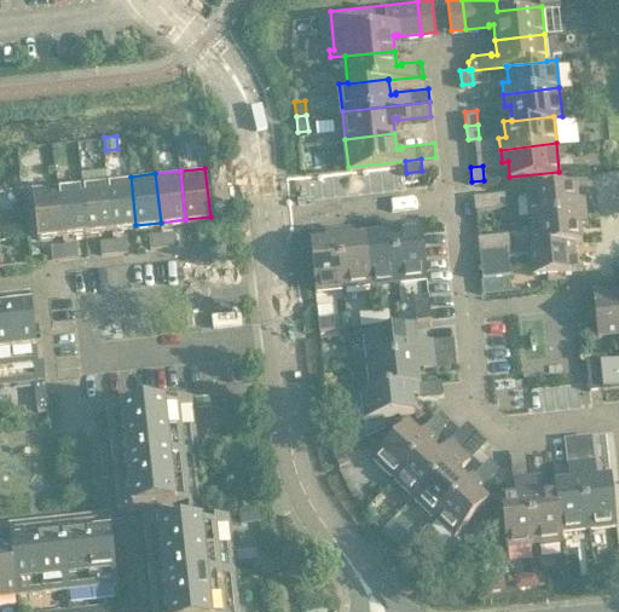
[(111,227),(136,225),(131,177),(106,179),(111,227)]
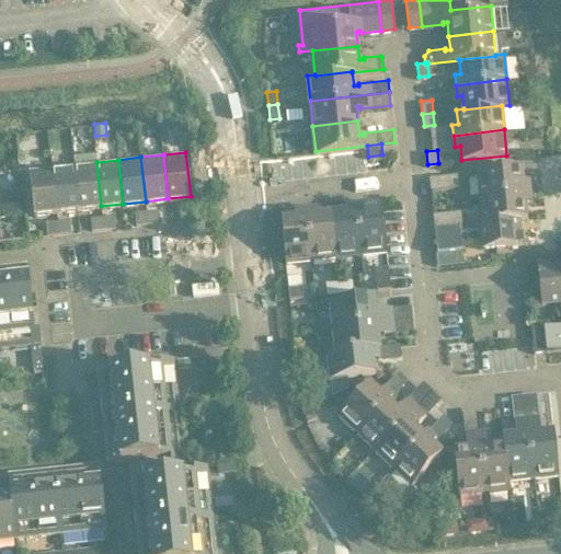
[(75,164),(79,208),(101,206),(96,162),(75,164)]
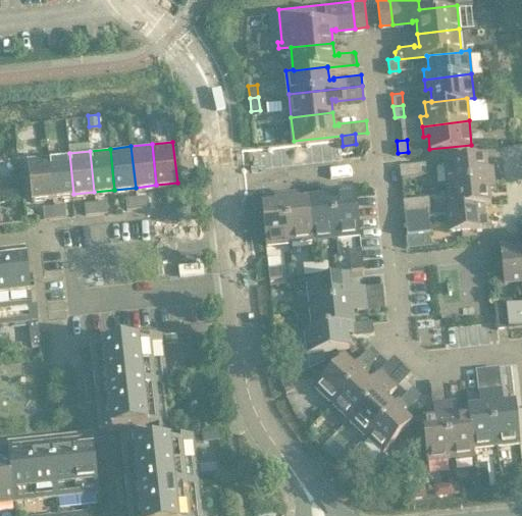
[(53,196),(73,194),(69,153),(48,155),(53,196)]
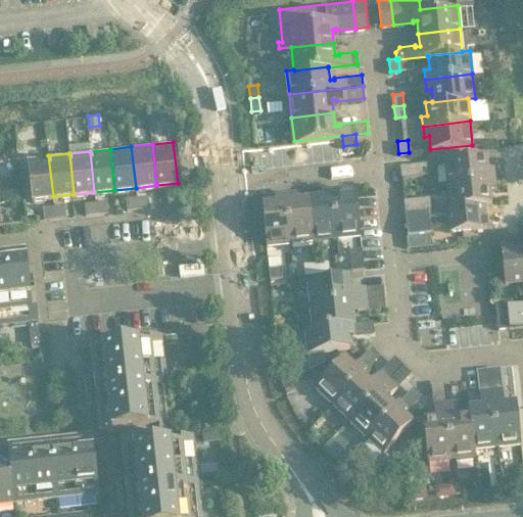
[(182,169),(192,168),(191,154),(180,155),(182,169)]
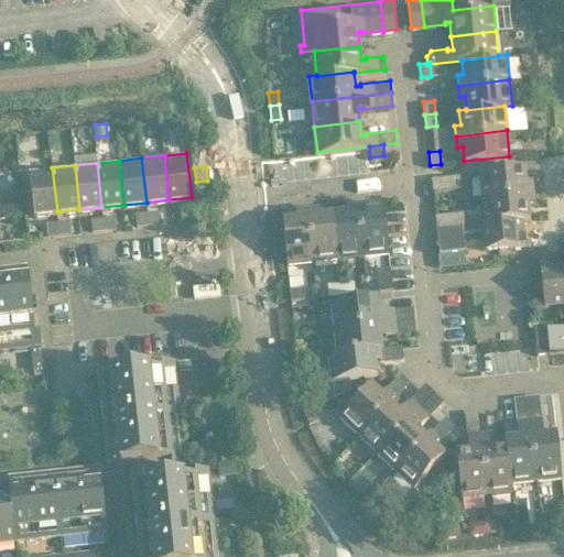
[(479,171),(483,196),(533,190),(532,179),(527,181),(524,166),(479,171)]
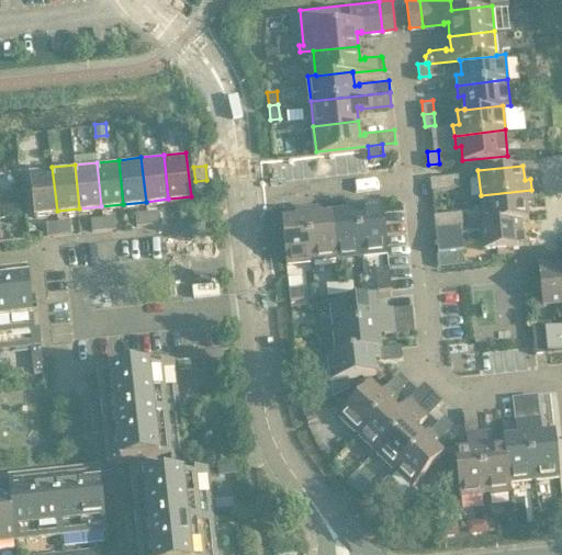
[(34,214),(57,211),(52,167),(29,169),(34,214)]
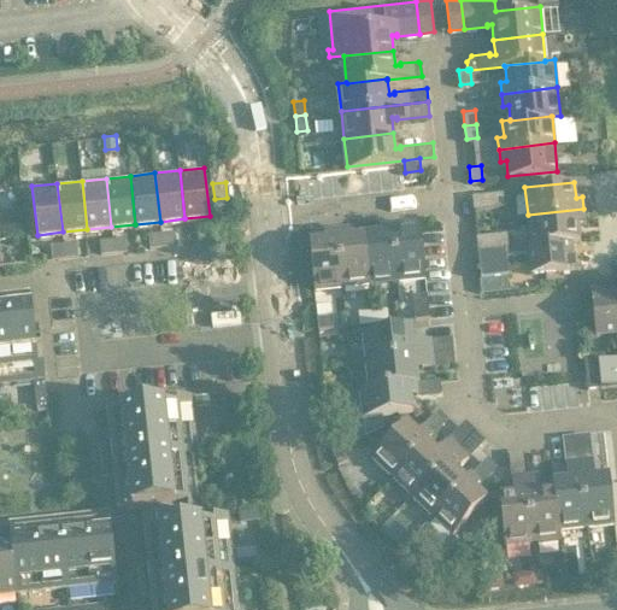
[(503,189),(471,193),(474,207),(505,204),(503,189)]
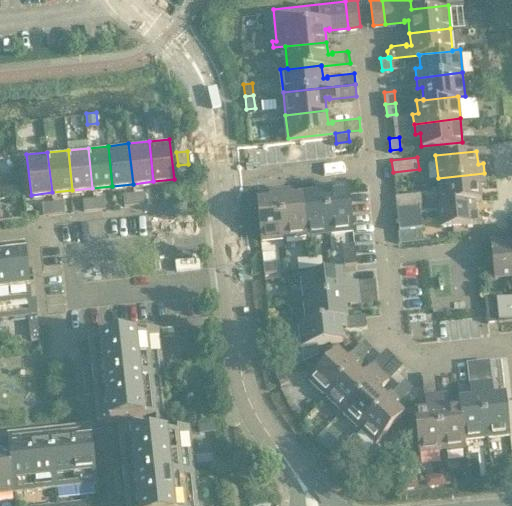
[(438,178),(440,201),(474,197),(474,198),(481,197),(480,184),(485,183),(484,173),(438,178)]
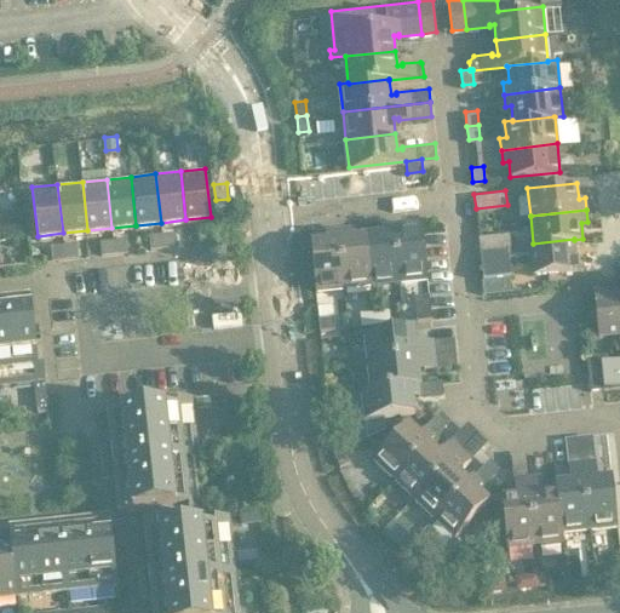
[(405,222),(392,223),(399,279),(426,276),(422,227),(406,228),(405,222)]
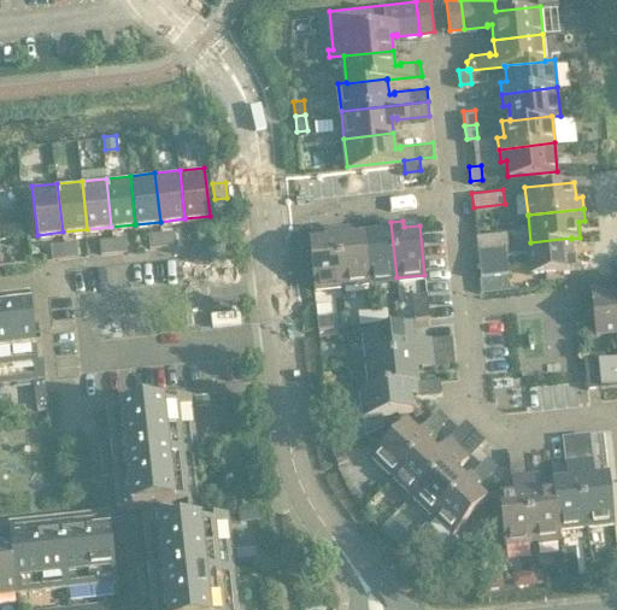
[(370,281),(397,277),(391,222),(378,223),(380,229),(364,232),(370,281)]
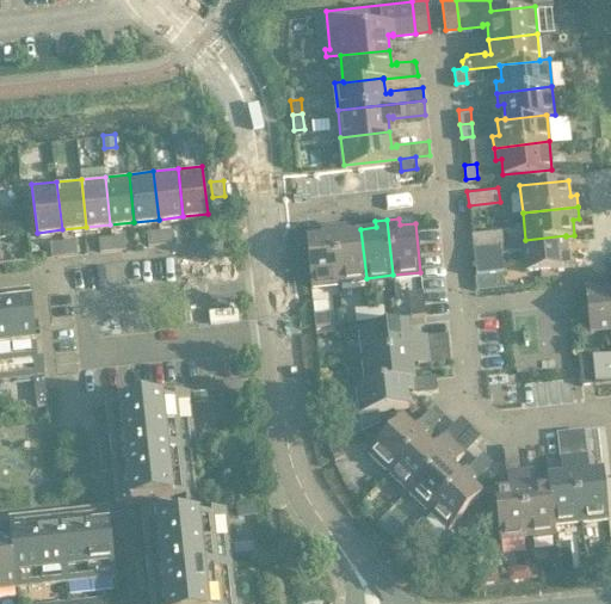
[(210,235),(209,223),(196,225),(197,236),(210,235)]
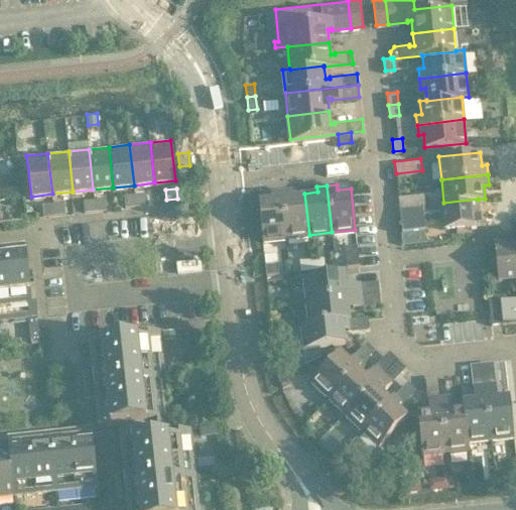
[(286,237),(309,235),(304,194),(291,195),(291,189),(281,190),(286,237)]
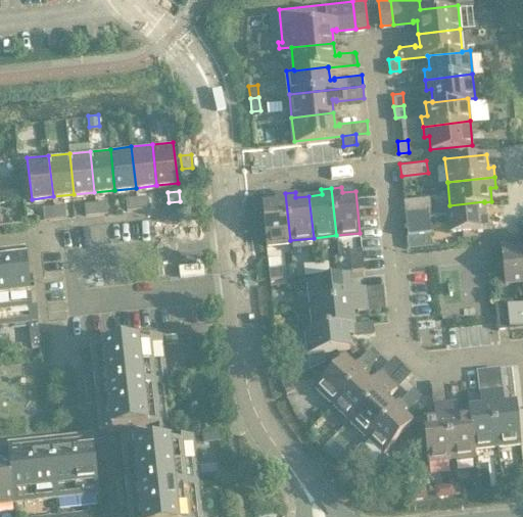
[(267,243),(290,240),(285,193),(275,194),(275,199),(262,201),(267,243)]
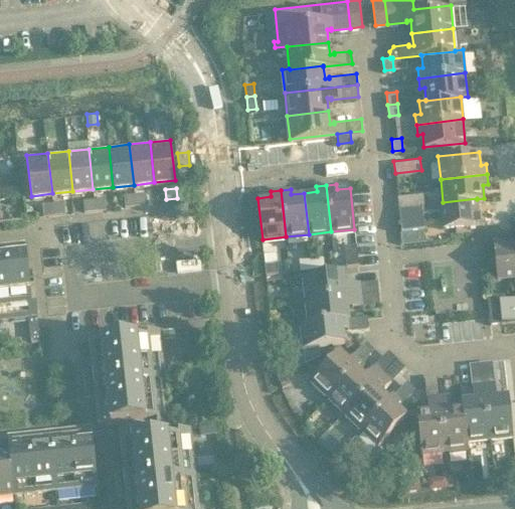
[(145,191),(134,193),(135,203),(146,201),(145,191)]
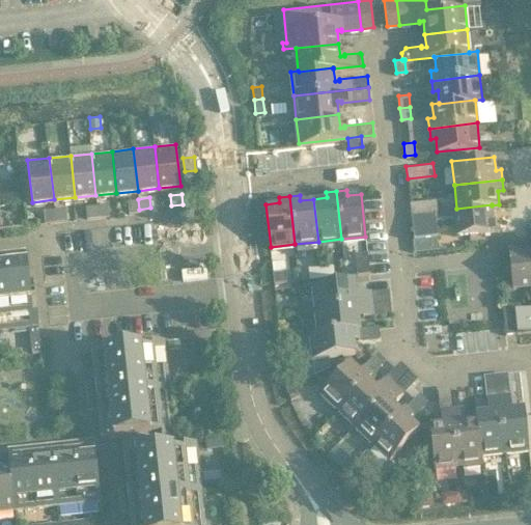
[(438,211),(438,210),(437,198),(410,201),(411,214),(438,211)]
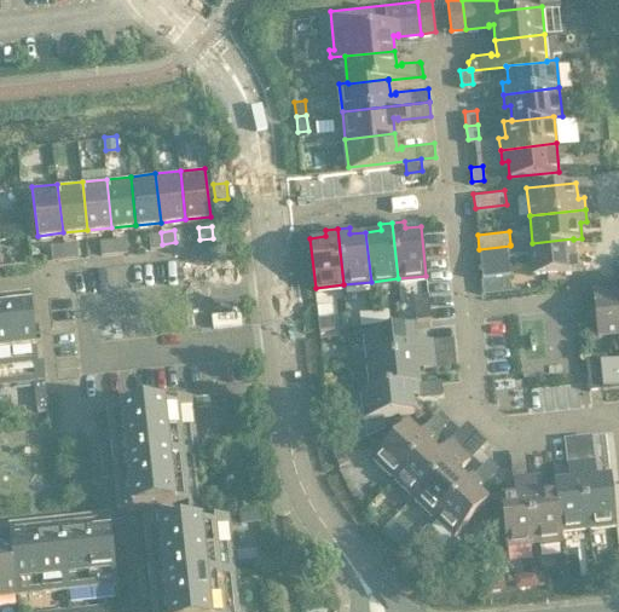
[(150,246),(162,244),(161,232),(149,234),(150,246)]
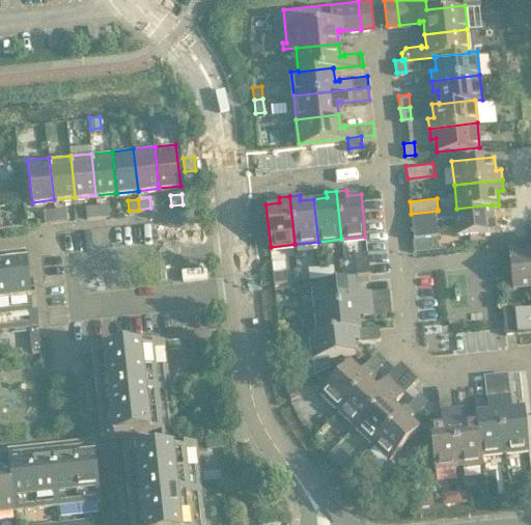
[(108,202),(96,203),(98,214),(109,213),(108,202)]
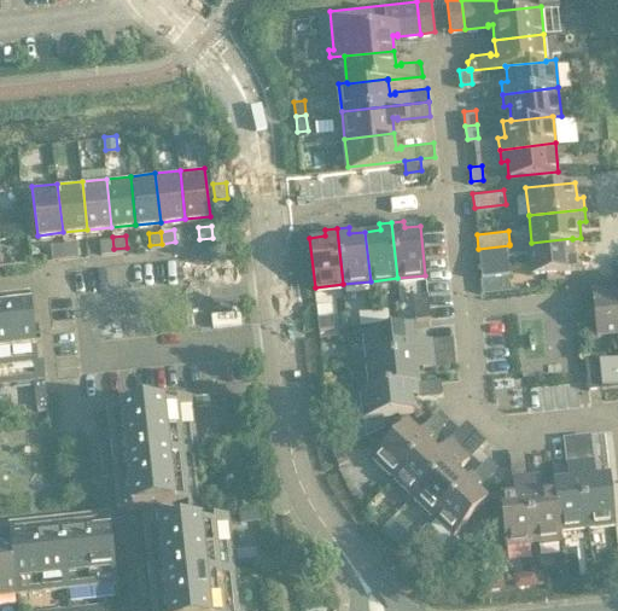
[(100,250),(114,249),(112,237),(99,238),(100,250)]
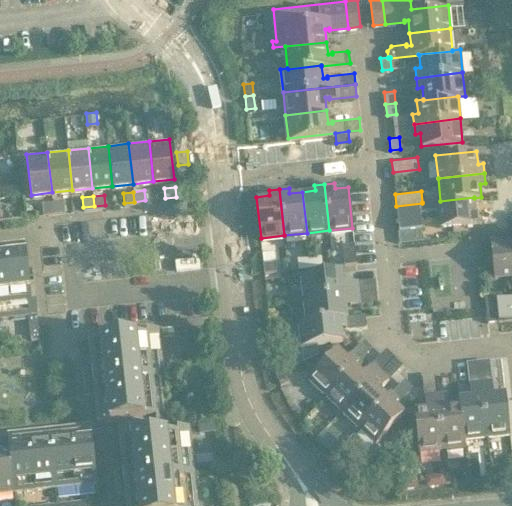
[(440,201),(422,202),(422,203),(396,206),(399,229),(421,226),(420,212),(423,208),(439,206),(441,224),(476,220),(474,198),(474,197),(440,201)]
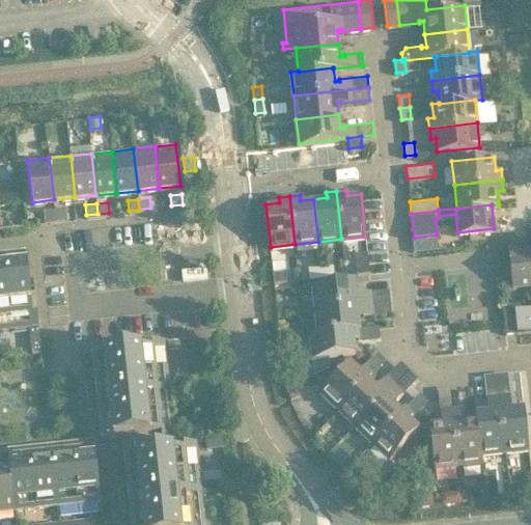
[(65,206),(54,208),(55,218),(66,217),(65,206)]
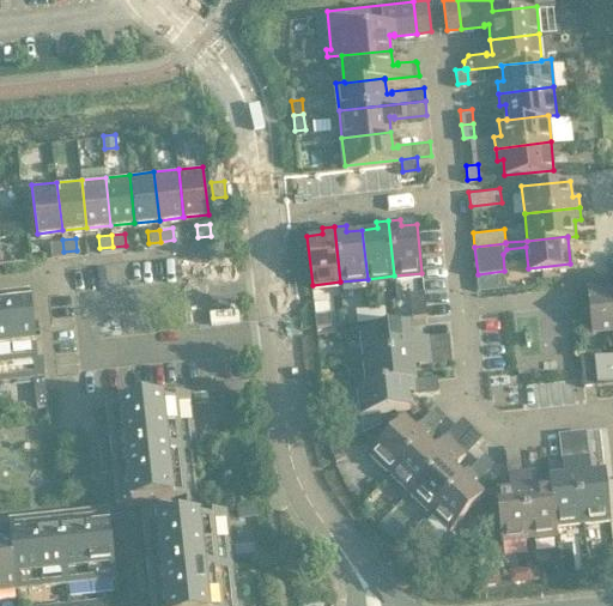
[(52,253),(64,252),(62,240),(50,242),(52,253)]
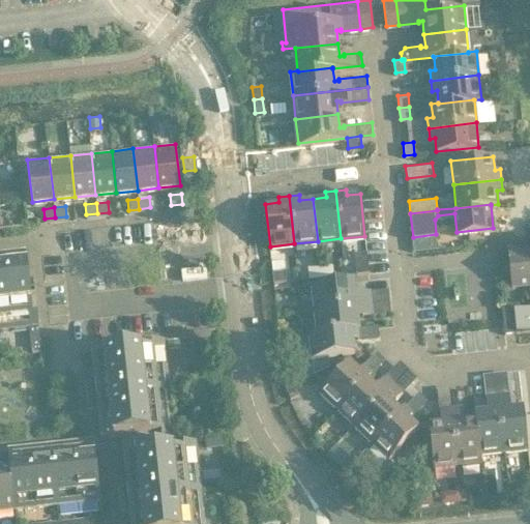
[(529,328),(529,246),(507,250),(511,286),(529,284),(529,288),(529,302),(529,304),(513,307),(513,303),(501,304),(504,331),(529,328)]
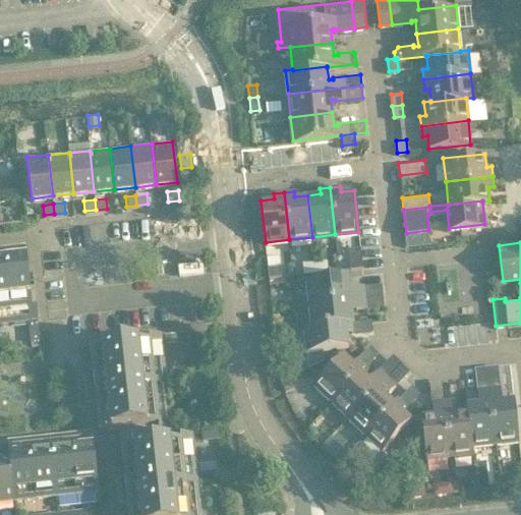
[(0,321),(38,317),(37,304),(32,305),(29,283),(29,280),(25,247),(0,249),(0,321)]
